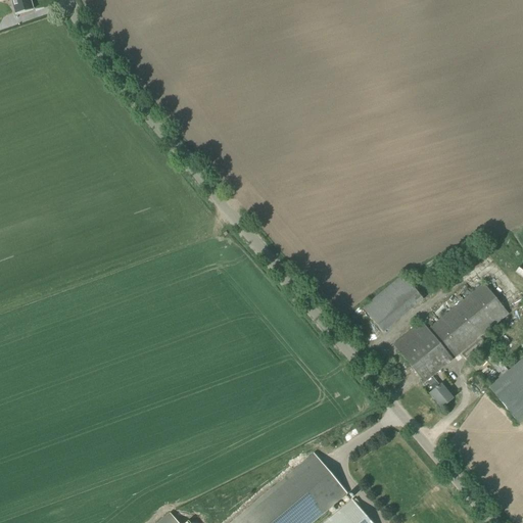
[(30,0),(10,0),(14,13),(32,9),(30,0)]
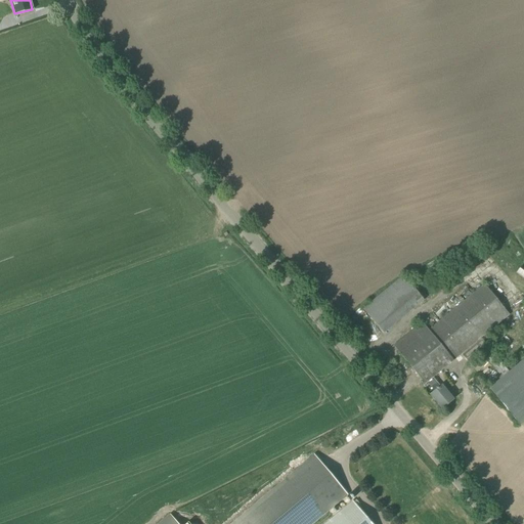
[(523,271),(518,267),(514,271),(523,278),(523,271)]
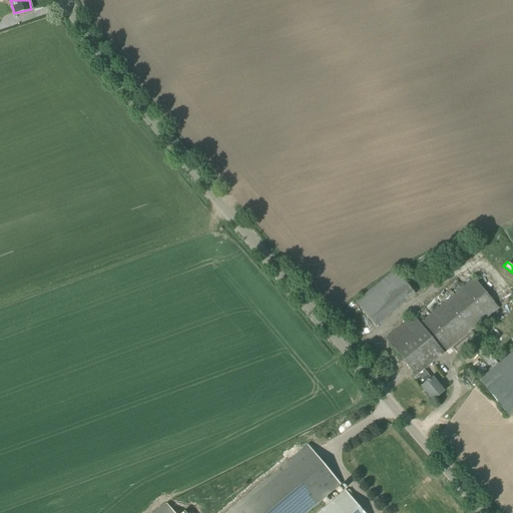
[(375,325),(414,294),(395,271),(357,303),(375,325)]
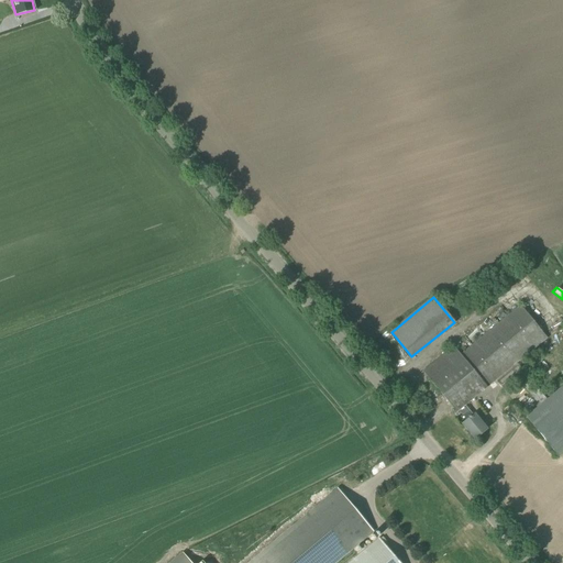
[(548,339),(532,320),(520,306),(460,355),(453,346),(423,371),(456,411),(465,405),(496,379),(506,392),(520,379),(541,406),(527,417),(560,456),(562,453),(562,386),(547,399),(517,363),(548,339)]
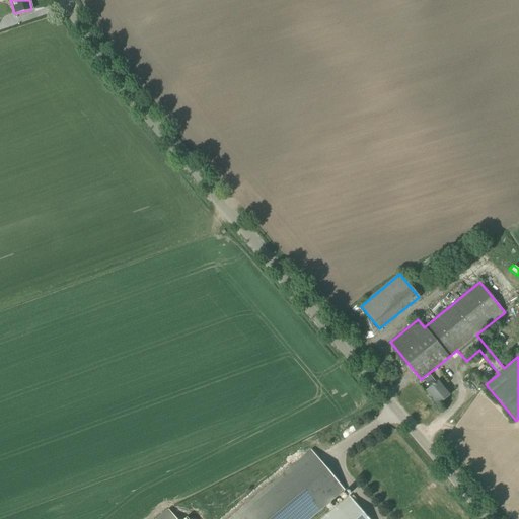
[(429,373),(421,379),(419,380),(438,404),(449,395),(439,383),(437,383),(429,373)]
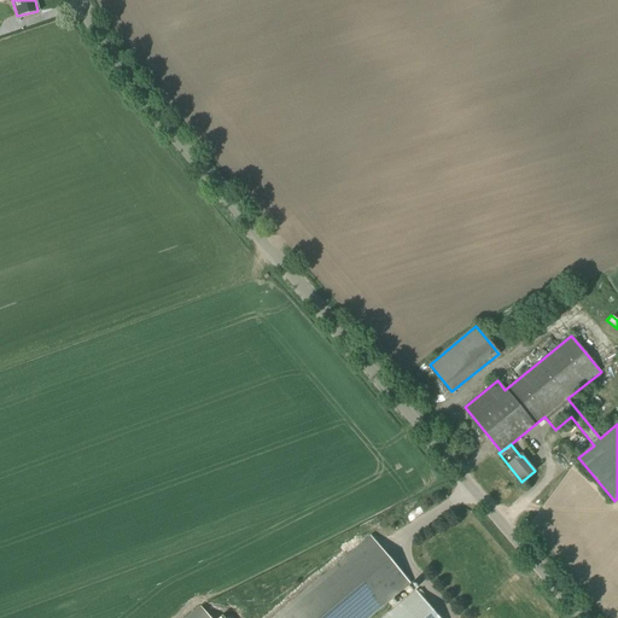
[(438,617),(421,599),(425,596),(420,590),(417,593),(417,592),(384,617),(368,617),(409,584),(371,536),(272,617),(209,617),(200,607),(186,617),(438,617)]
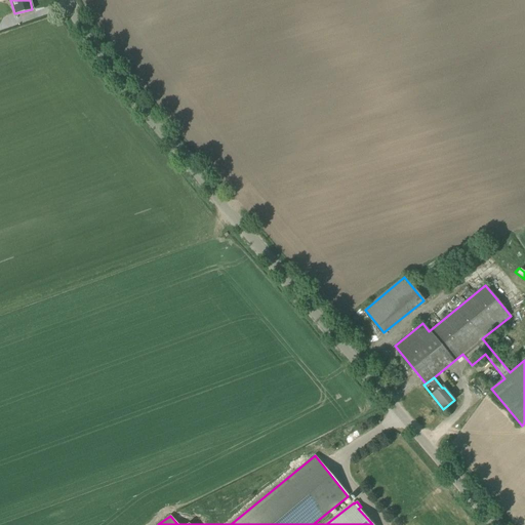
All buildings are outlined.
